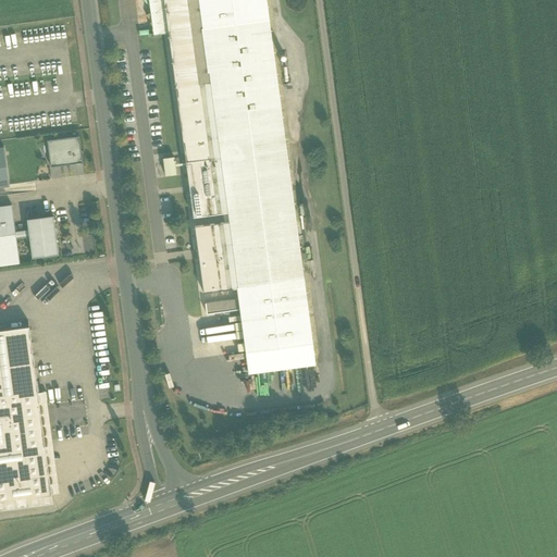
[(317,367),(267,0),(163,0),(202,294),(235,289),(247,375),(317,367)]
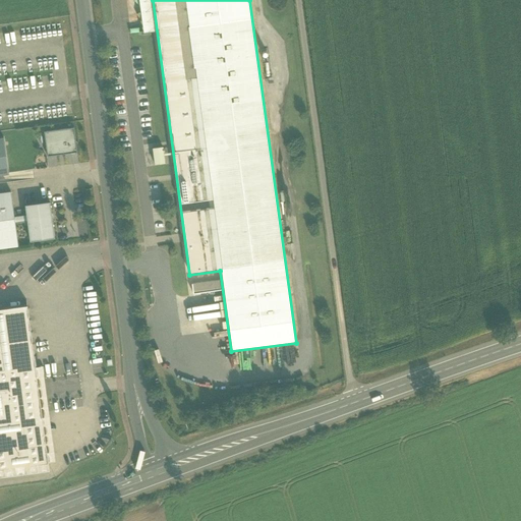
[(73,129),(44,132),(47,156),(75,153),(73,129)]
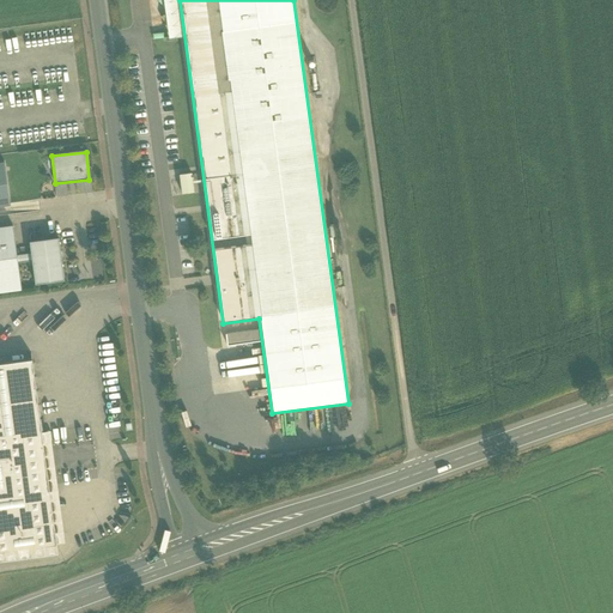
[(0,292),(22,290),(18,263),(17,255),(12,226),(0,226),(0,205),(8,205),(2,162),(0,162),(0,292)]
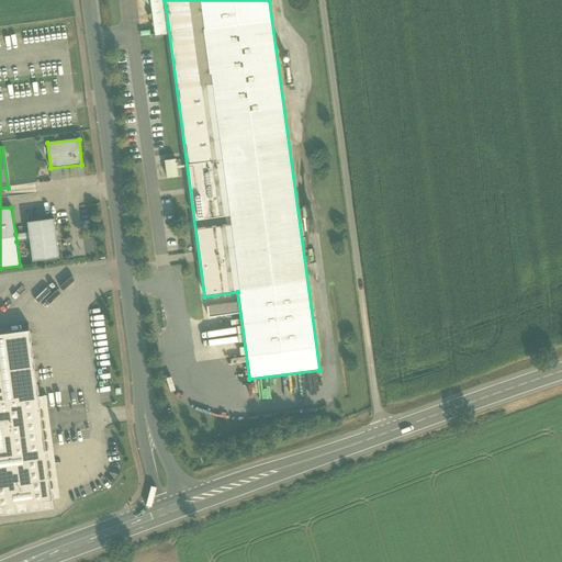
[(178,176),(177,167),(186,165),(184,156),(164,159),(167,177),(178,176)]
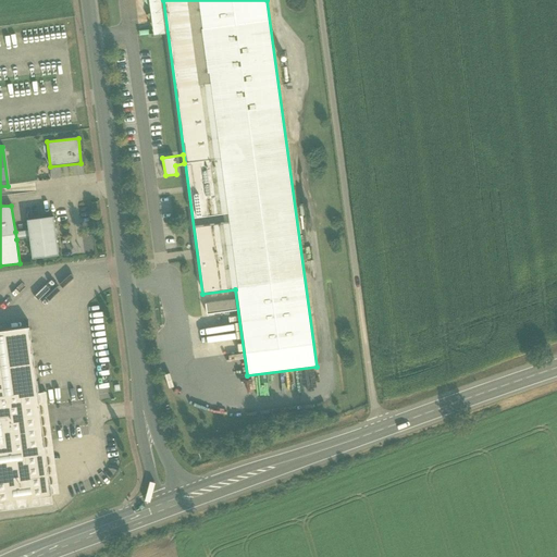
[(52,217),(26,220),(28,231),(29,237),(32,258),(58,255),(52,217)]
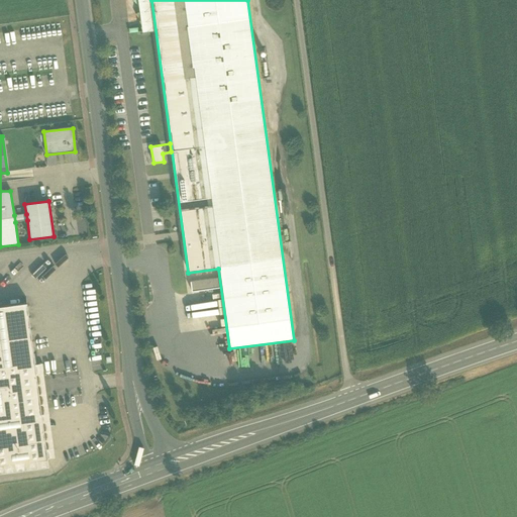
[(14,215),(15,222),(27,220),(26,214),(14,215)]
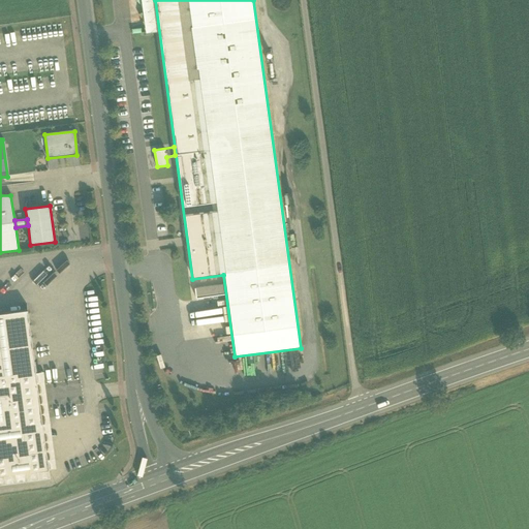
[(63,261),(43,281),(48,286),(68,267),(63,261)]
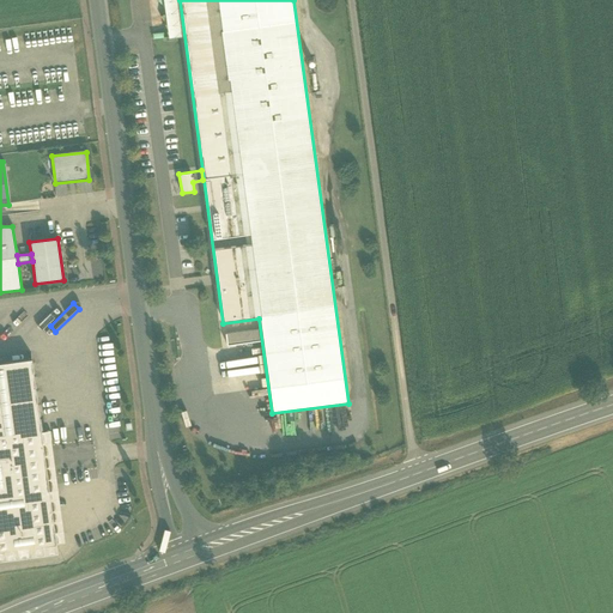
[(0,363),(0,560),(58,553),(31,359),(0,363)]
